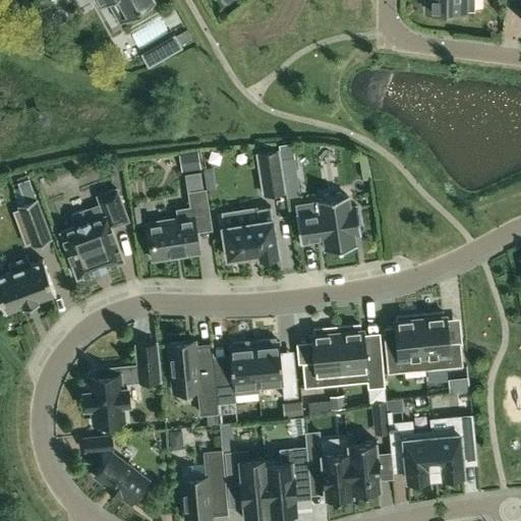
[(57,0),(83,15),(95,9),(93,6),(97,3),(101,5),(108,1),(119,22),(157,1),(156,0),(57,0)]
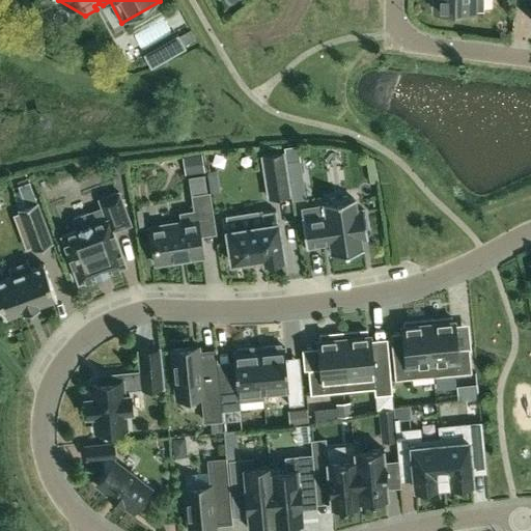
[(430,0),(430,3),(435,3),(435,10),(452,10),(452,14),(474,15),(474,10),(483,10),(483,0),(430,0)]
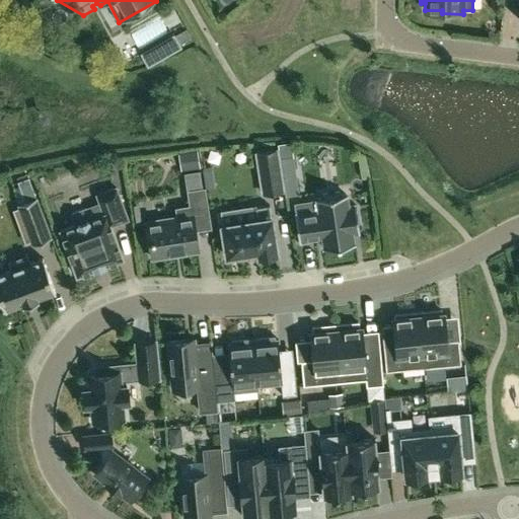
[(173,30),(138,50),(145,63),(180,44),(178,41),(190,34),(184,26),(173,31),(173,30)]
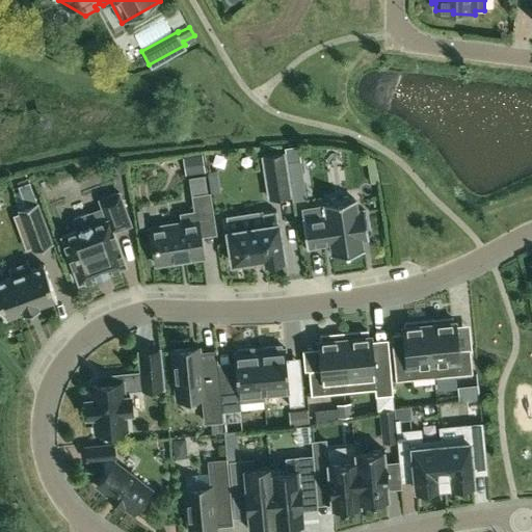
[(290,195),(284,154),(263,157),(269,198),(290,195)]
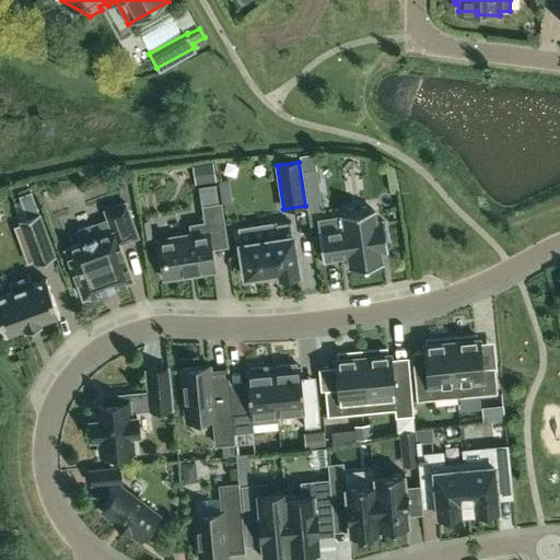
[(74,231),(79,243),(62,248),(81,298),(130,279),(116,243),(135,235),(121,202),(102,210),(109,231),(95,237),(91,224),(74,231)]
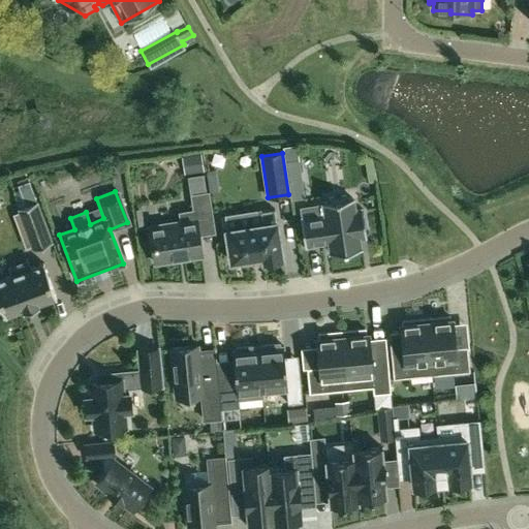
[(189,195),(192,210),(178,213),(179,221),(148,226),(154,263),(200,256),(195,221),(212,219),(208,192),(189,195)]
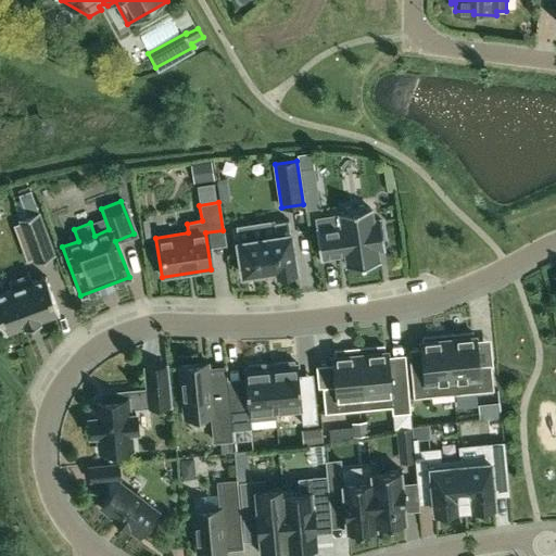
[(384,248),(380,219),(373,220),(370,207),(364,209),(364,205),(345,209),(345,212),(340,213),(340,214),(316,217),(320,257),(337,254),(336,251),(345,249),(348,266),(378,262),(377,249),(384,248)]
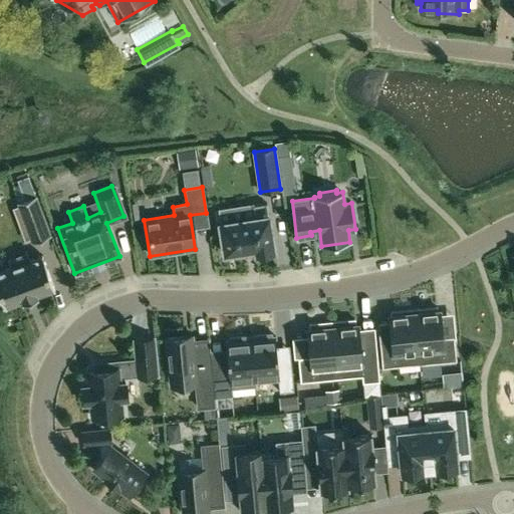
[(29,243),(48,236),(34,196),(14,203),(29,243)]
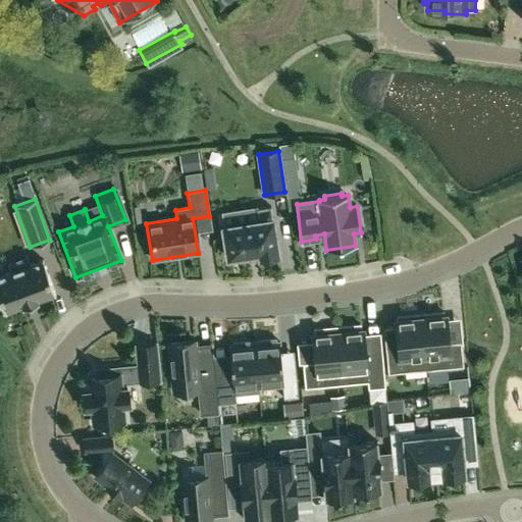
[(227,258),(259,253),(260,258),(278,255),(271,206),(257,208),(259,220),(222,226),(227,258)]
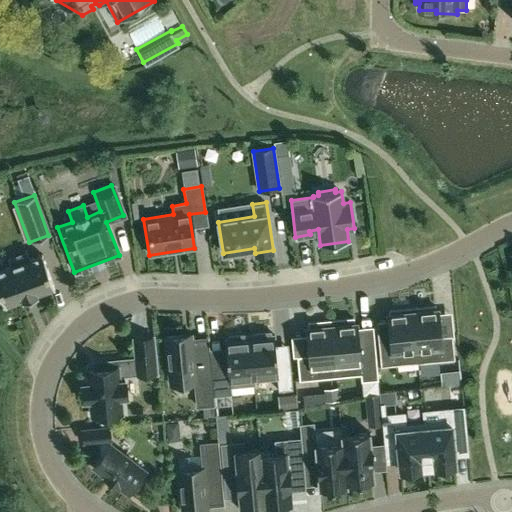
[(51,289),(53,289),(40,254),(39,255),(27,260),(24,252),(7,259),(9,266),(0,269),(0,297),(4,307),(5,307),(5,306),(20,300),(21,301),(36,296),(35,295),(51,289)]
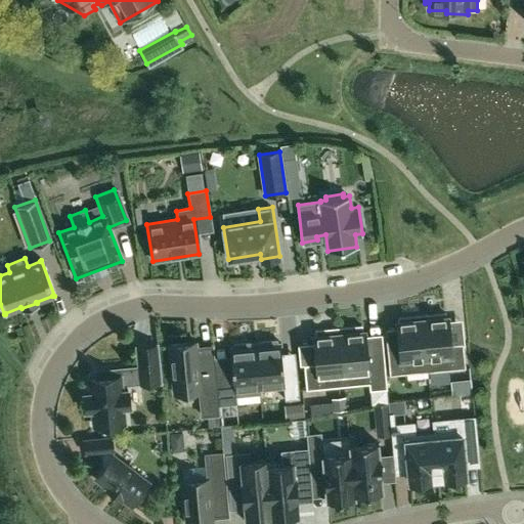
[(445,313),(422,316),(427,372),(465,367),(463,343),(450,345),(447,317),(445,317),(445,313)]
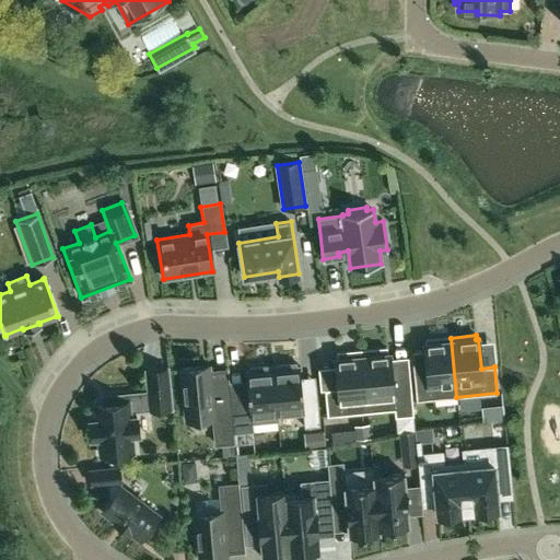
[(416,400),(456,397),(451,338),(426,340),(426,345),(423,345),(427,373),(413,375),(416,400)]
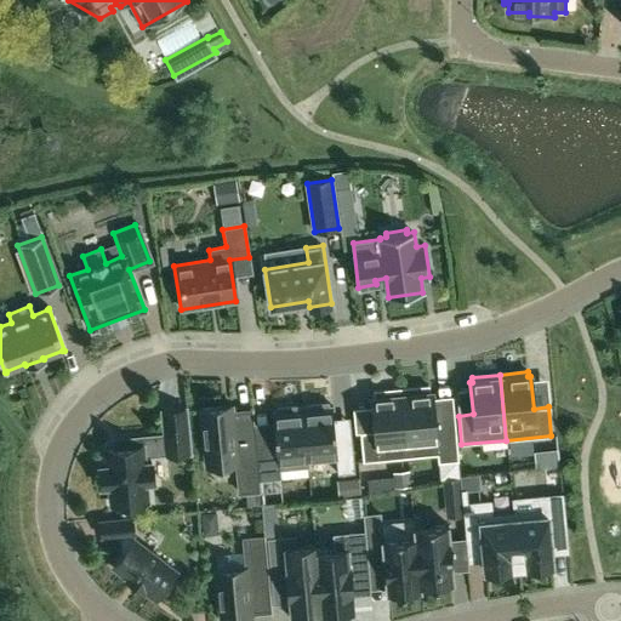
[(457,461),(454,423),(434,426),(432,393),(428,394),(428,387),(400,389),(408,457),(437,455),(438,462),(457,461)]
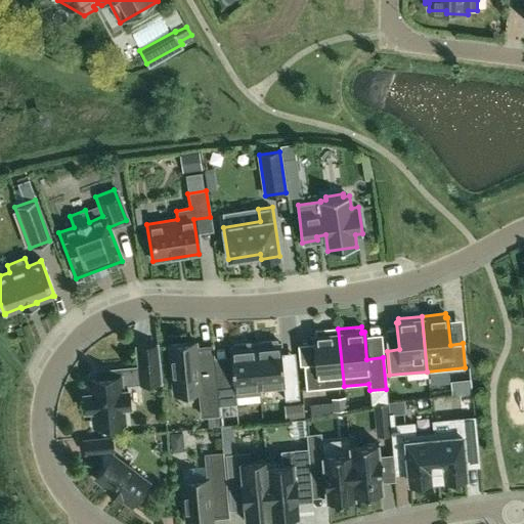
[(306,390),(344,386),(338,329),(314,331),(315,337),(313,337),(316,364),(303,365),(306,390)]
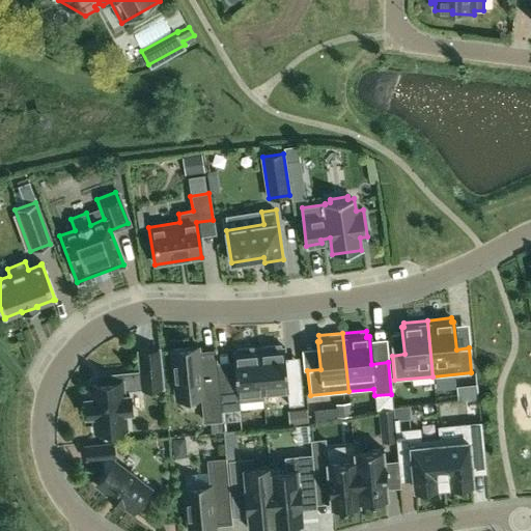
[(263,394),(287,392),(288,406),(303,403),(301,376),(287,378),(284,347),(280,347),(280,344),(258,346),(263,394)]
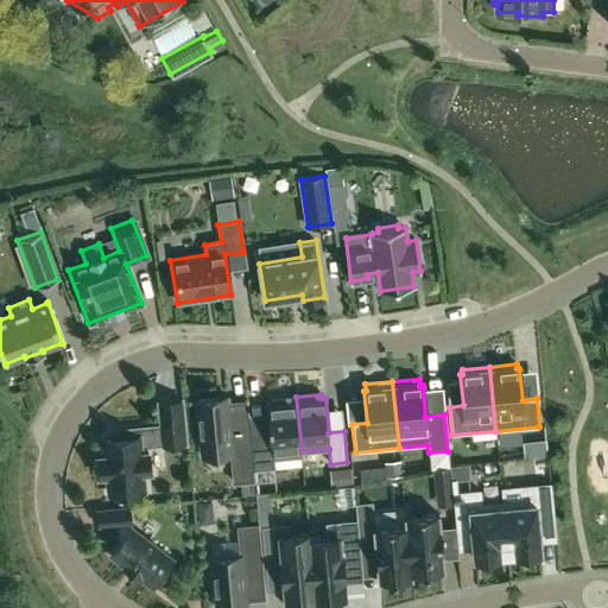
[(254,482),(254,470),(251,438),(248,410),(229,411),(228,397),(196,400),(202,456),(232,454),(234,483),(254,482)]
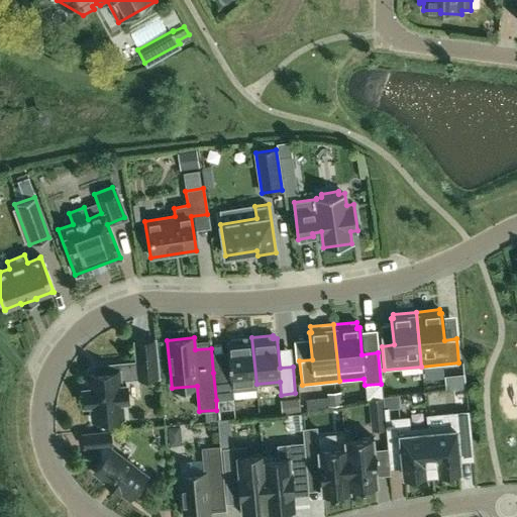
[(233,391),(256,389),(257,389),(256,384),(251,337),(230,339),(230,342),(227,343),(229,372),(213,373),(216,400),(233,399),(233,391)]
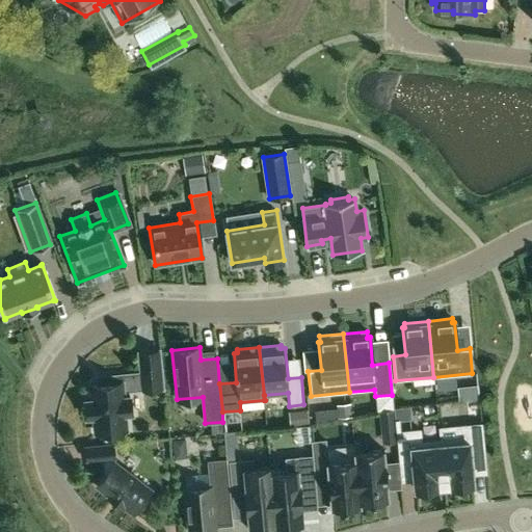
[(142,390),(162,389),(159,351),(139,352),(142,390)]
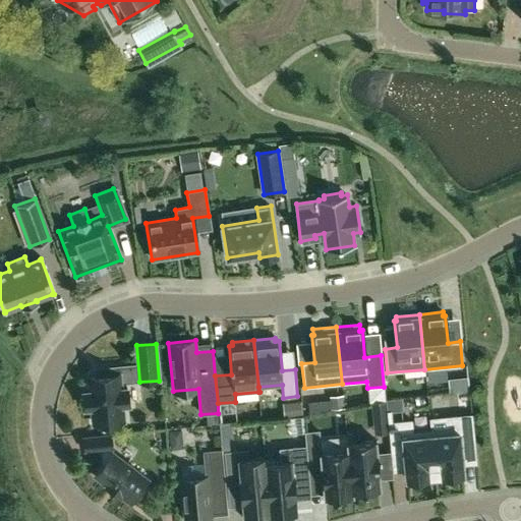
[(106,368),(107,375),(89,378),(90,392),(84,392),(85,409),(92,408),(93,422),(124,420),(123,405),(128,405),(127,388),(121,389),(119,367),(106,368)]
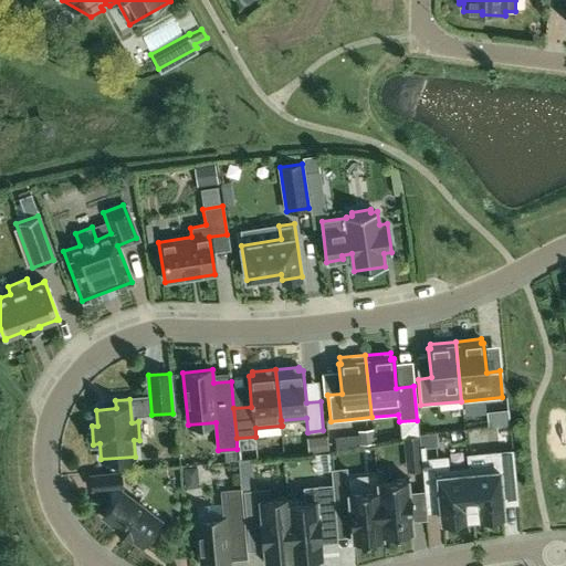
[(405,437),(407,457),(421,456),(419,436),(405,437)]
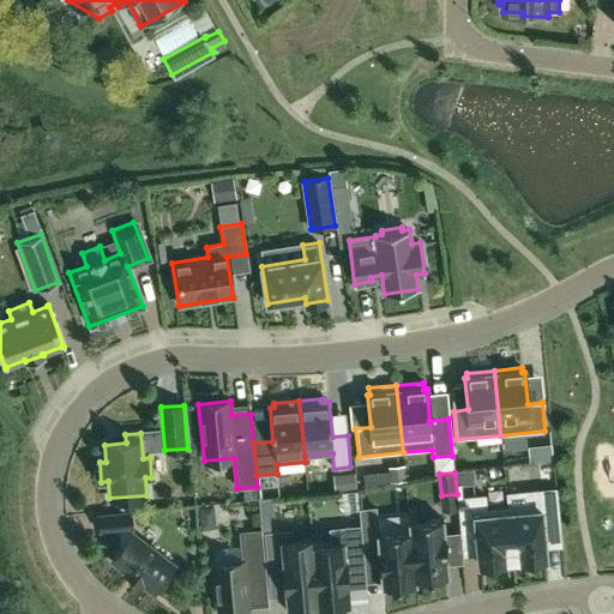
[(529,505),(507,507),(513,561),(524,560),(525,564),(542,561),(541,558),(546,558),(543,523),(559,521),(555,489),(528,492),(529,505)]
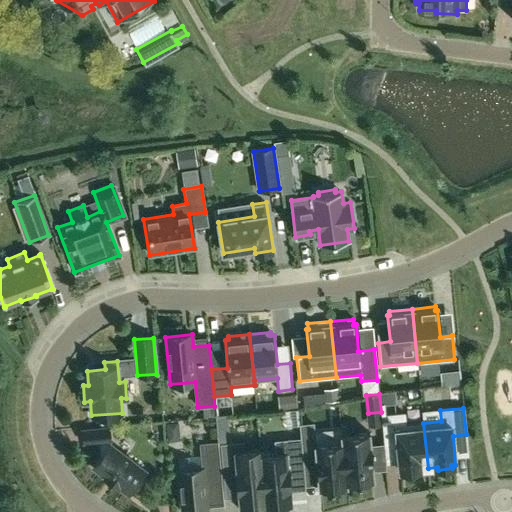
[(418,468),(428,468),(423,423),(405,424),(404,413),(381,415),(384,442),(397,441),(400,470),(404,470),(404,473),(418,472),(418,468)]
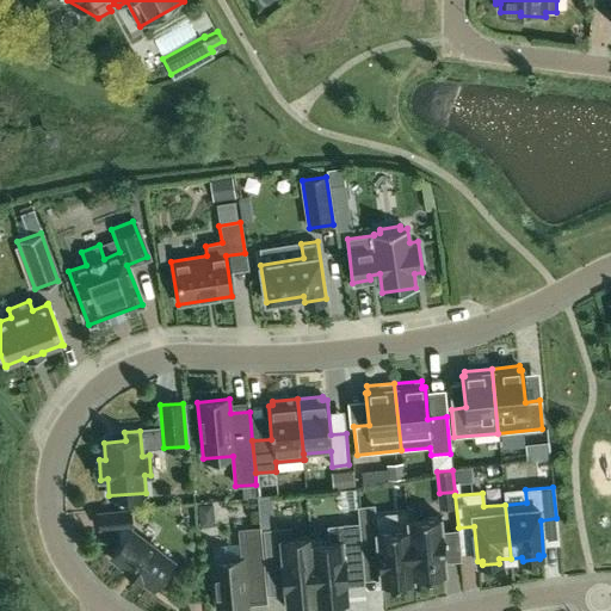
[(408,528),(376,531),(374,505),(357,506),(362,554),(377,553),(380,569),(381,584),(383,582),(383,587),(405,586),(403,581),(414,580),(414,576),(413,576),(408,528)]
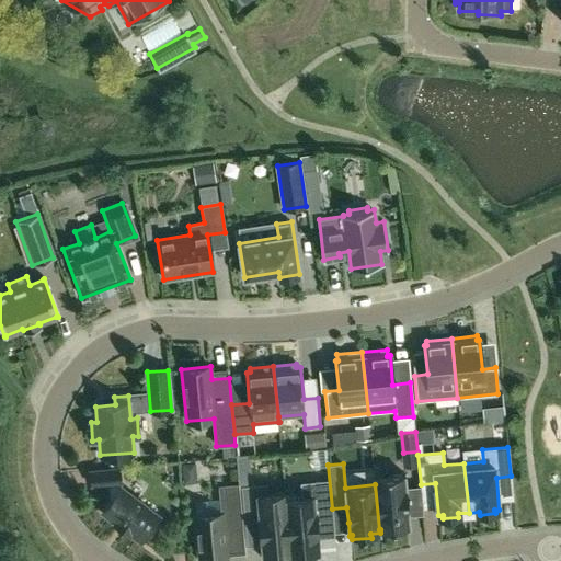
[(129,531),(140,540),(159,516),(121,487),(119,488),(119,482),(122,482),(121,467),(91,469),(92,484),(109,483),(110,501),(102,511),(116,522),(115,523),(128,533),(129,531)]
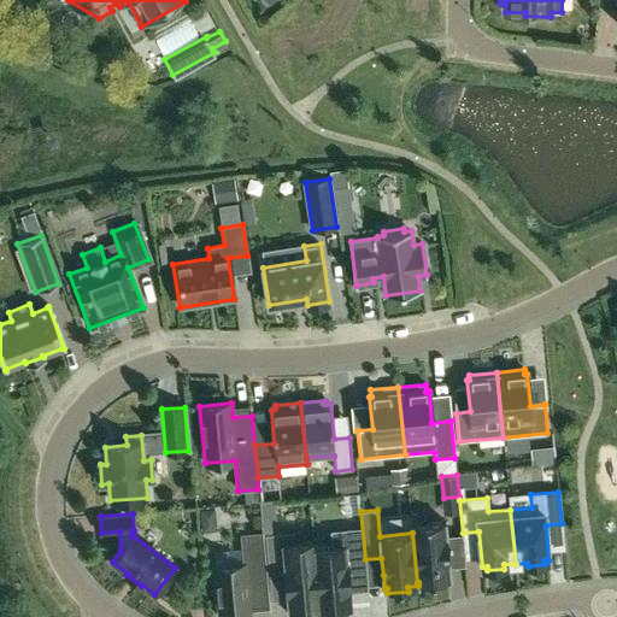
[(417,582),(418,582),(424,581),(424,586),(448,583),(448,579),(451,579),(450,560),(447,536),(445,521),(411,524),(412,533),(417,582)]
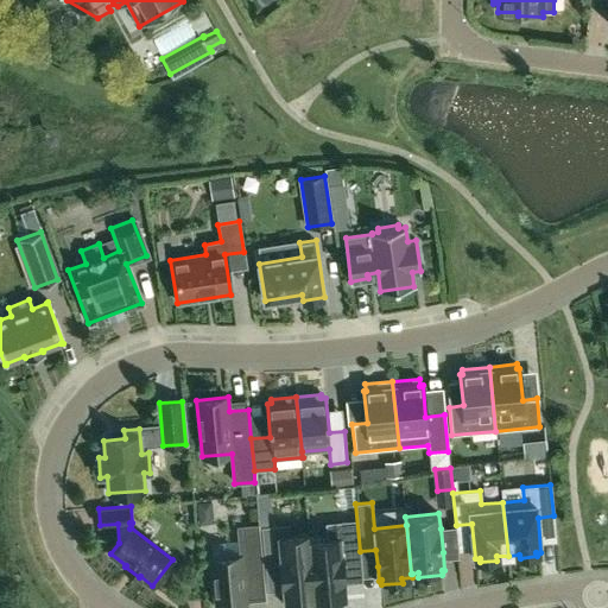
[(316,600),(346,596),(343,580),(344,578),(342,555),(356,553),(353,521),(328,524),(329,538),(311,540),(310,540),(316,600)]
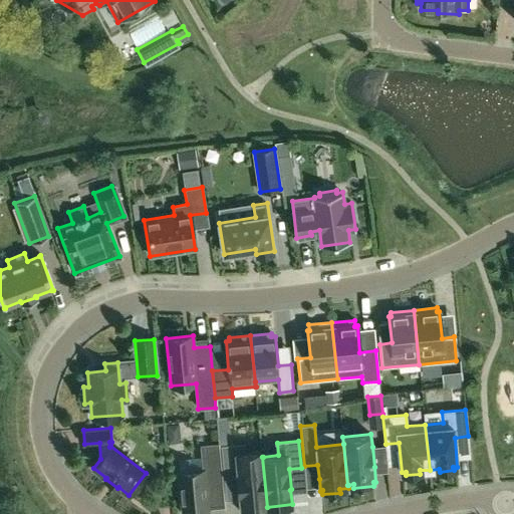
[(262,457),(263,457),(262,451),(245,453),(245,444),(223,446),(225,475),(237,474),(239,493),(240,493),(242,513),(267,511),(267,507),(262,457)]
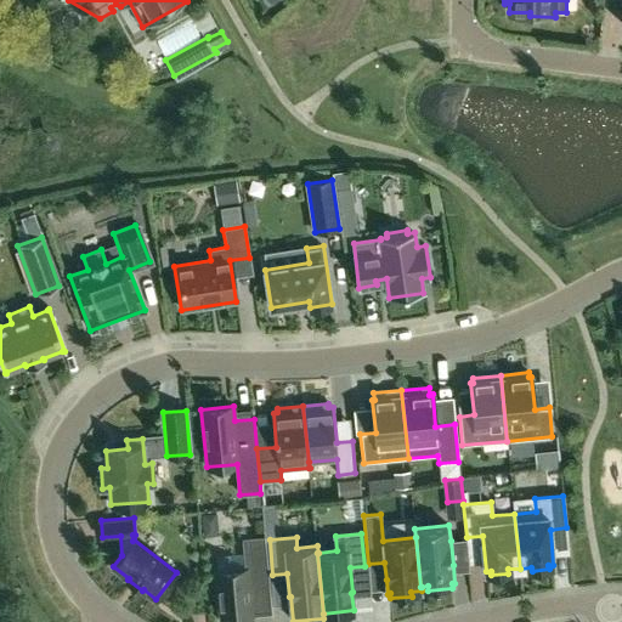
[(220,621),(242,621),(254,621),(250,592),(270,591),(265,538),(244,541),(247,570),(216,572),(220,621)]
